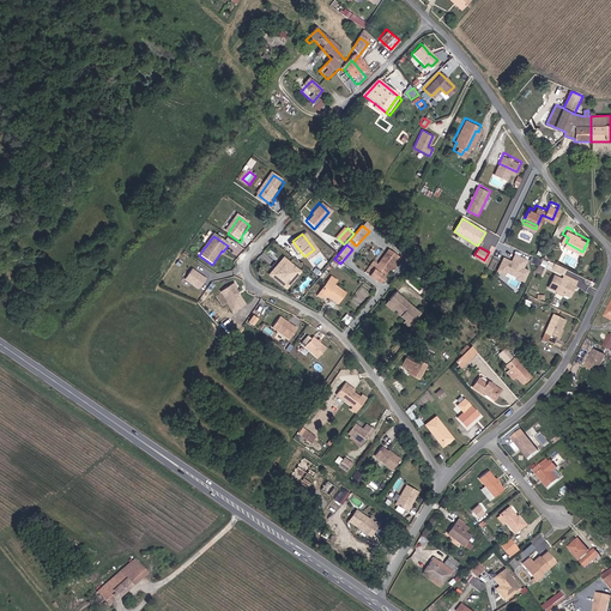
[(316,253),(314,249),(304,256),(306,260),(316,253)]
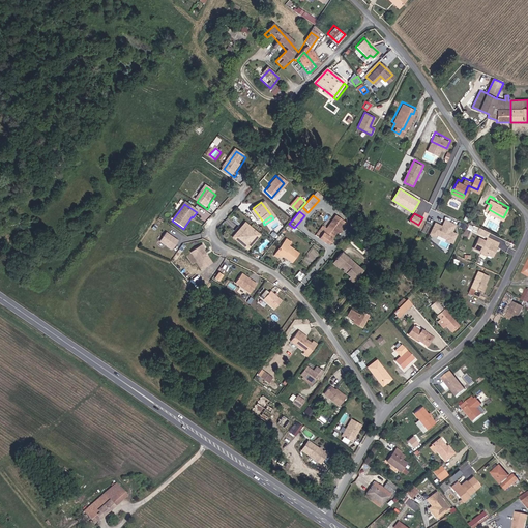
[(453,220),(447,217),(444,224),(444,225),(450,227),(453,220)]
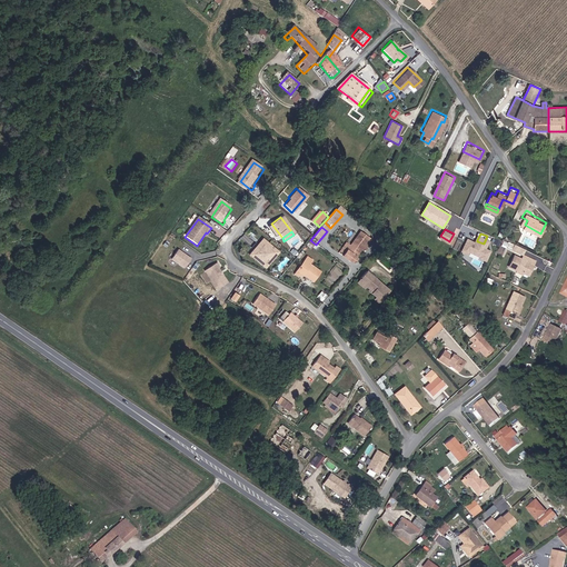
[(477,240),(469,237),(465,249),(470,251),(471,249),(483,254),(481,255),(488,257),(493,248),(487,246),(490,238),(487,236),(484,244),(477,241),(477,240)]
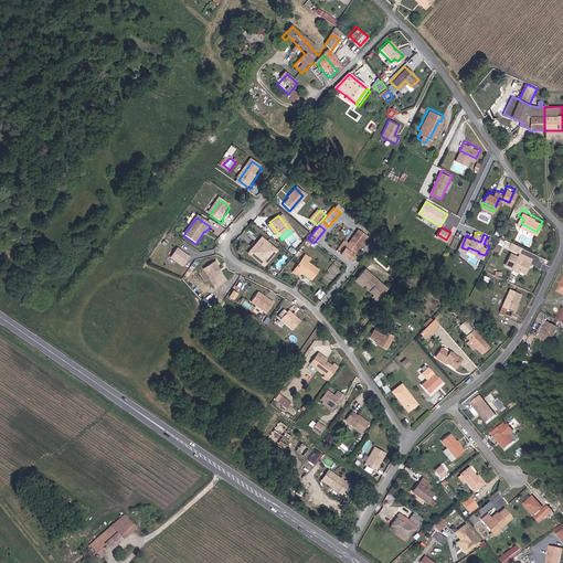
[(360,245),(350,237),(335,257),(344,265),(354,252),(360,245)]
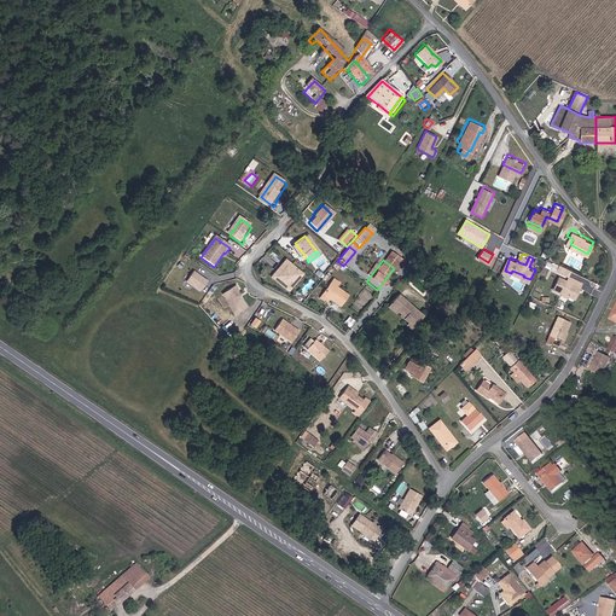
[(564,273),(567,268),(556,262),(553,267),(564,273)]
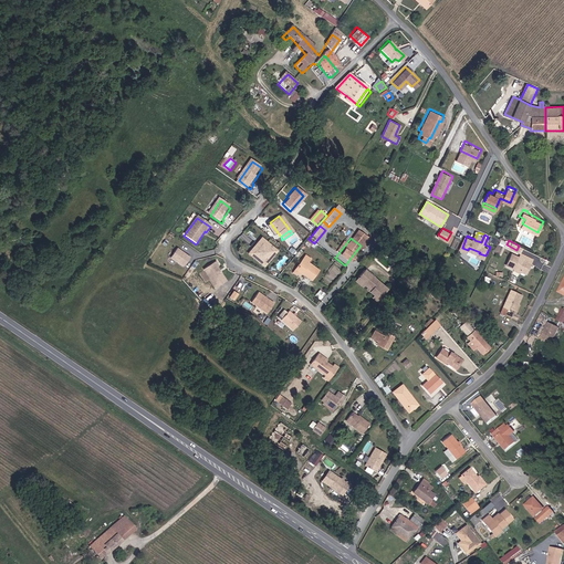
[(274,252),(267,244),(260,251),(263,254),(261,257),(259,253),(252,261),(261,268),(265,262),(262,260),(267,254),(270,258),(274,252)]
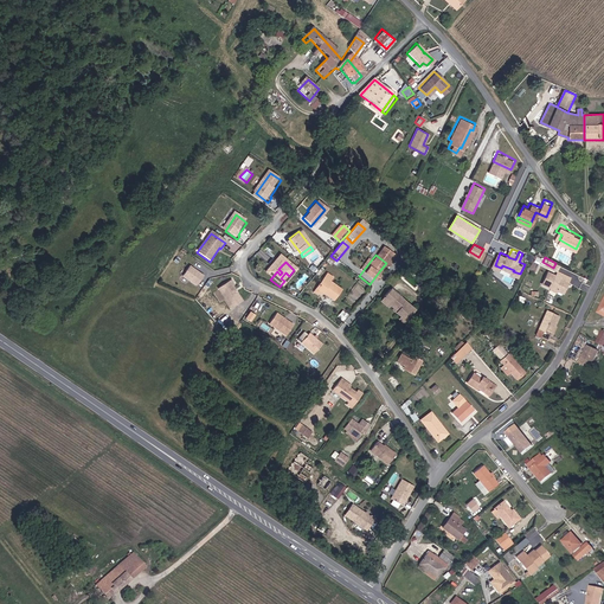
[(201,277),(188,267),(181,277),(194,287),(201,277)]
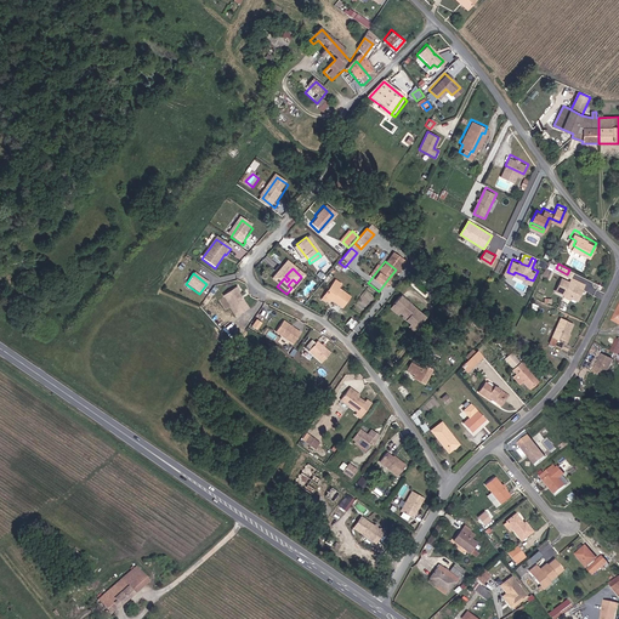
[(585,284),(574,279),(572,284),(568,282),(561,279),(556,290),(564,294),(566,290),(571,293),(569,296),(577,300),(580,295),(579,290),(580,288),(583,289),(585,284)]
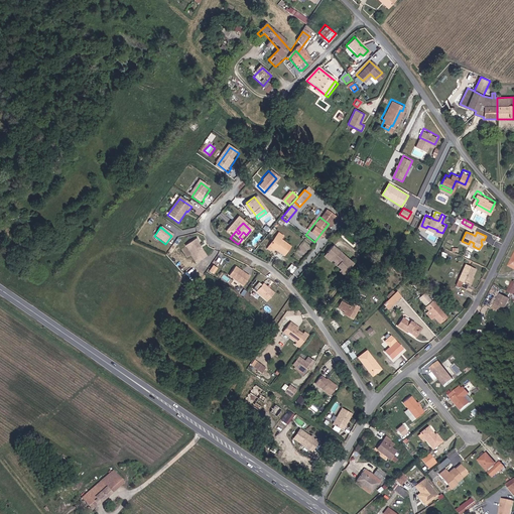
[(205,257),(196,244),(197,243),(195,240),(183,247),(196,263),(205,257)]
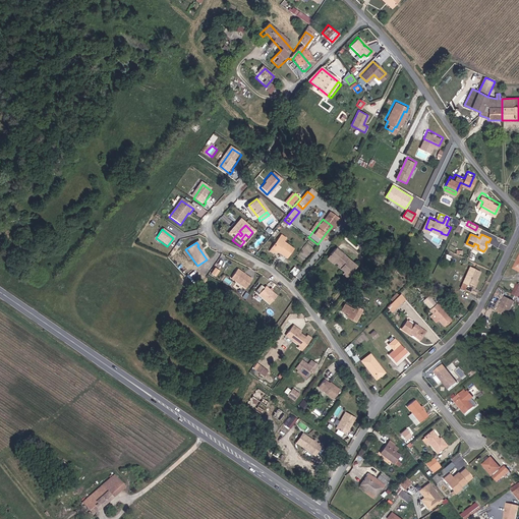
[(288,255),(279,249),(274,246),(268,255),(274,260),(283,265),(288,255)]
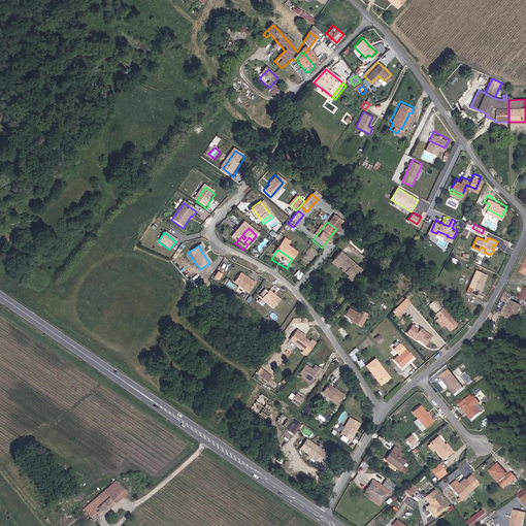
[(335,258),(344,264),(346,262),(337,256),(335,258)]
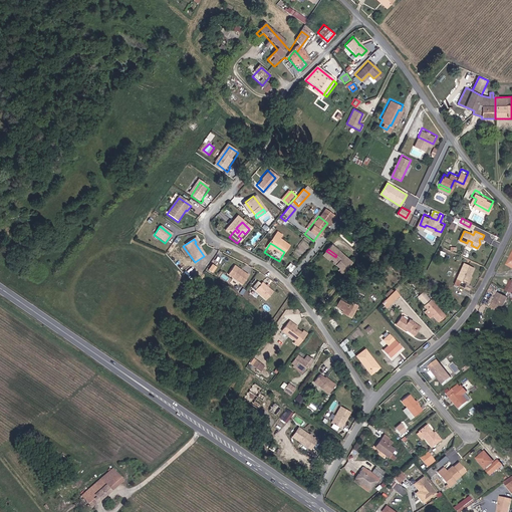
[(348,266),(335,257),(326,251),(321,259),(328,264),(331,266),(332,266),(335,267),(332,273),(341,279),(348,266)]
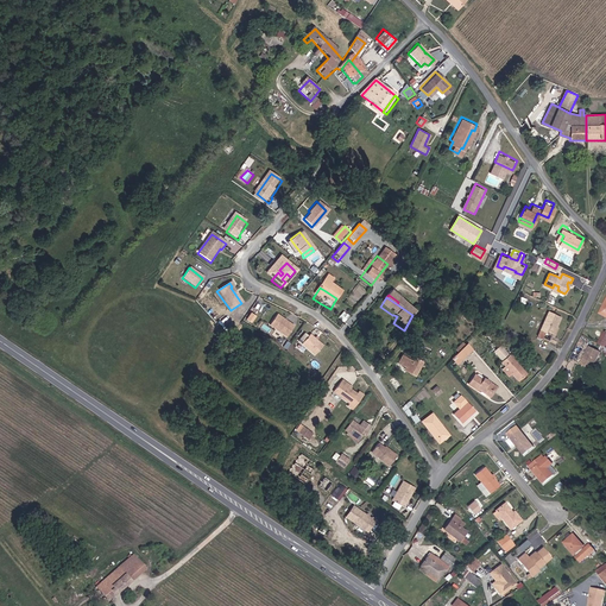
[(250,322),(256,324),(259,315),(260,315),(265,302),(262,302),(262,304),(257,302),(250,322)]
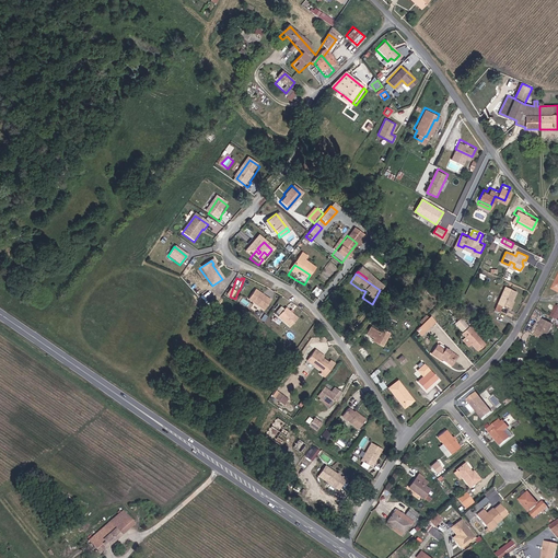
[(356,291),(358,288),(350,282),(348,286),(356,291)]
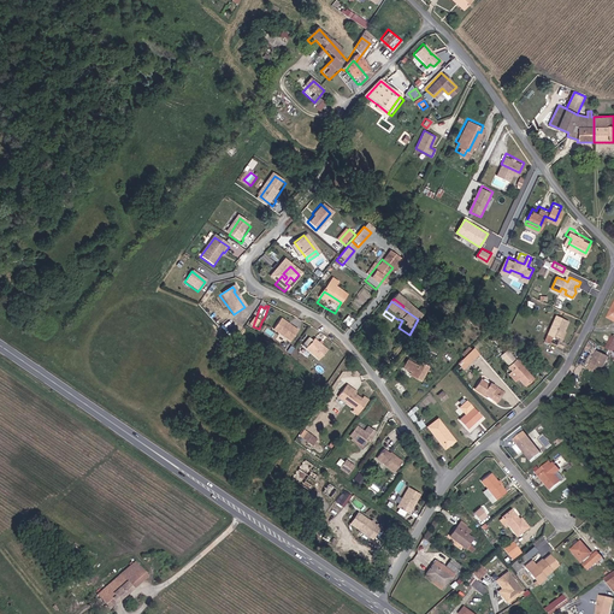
[(556,316),(551,325),(554,326),(549,335),(560,340),(565,331),(570,322),(556,316)]
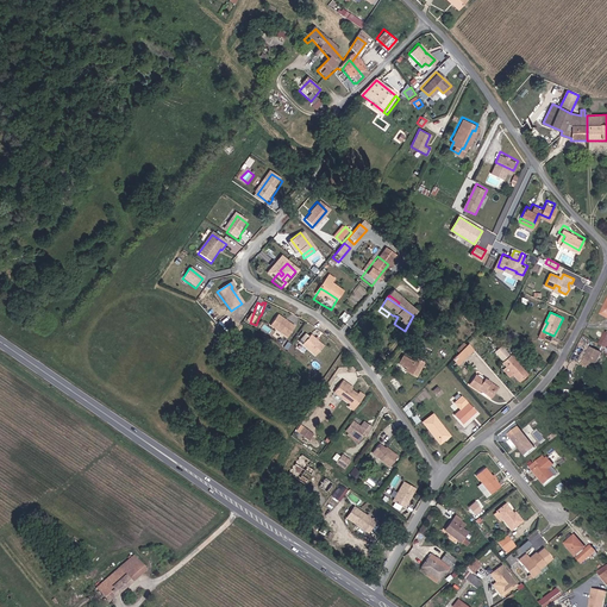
[(286,338),(293,327),(276,315),(269,326),(286,338)]
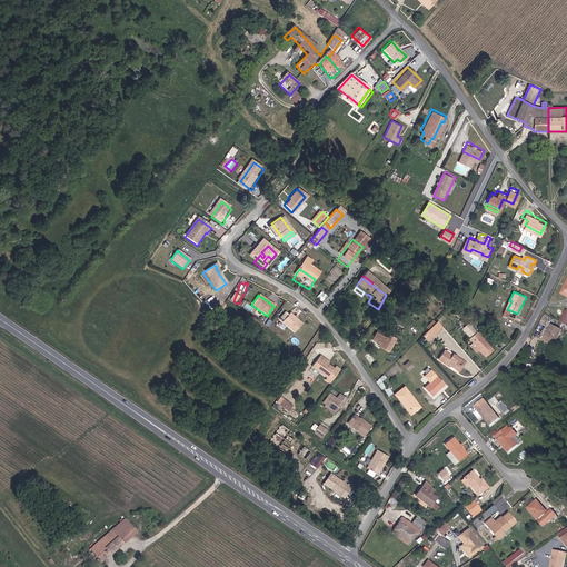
[(566,308),(560,306),(556,317),(561,320),(566,310),(566,308)]
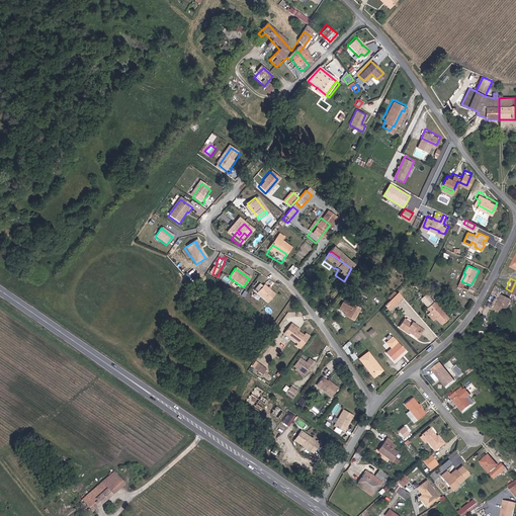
[(273,296),(262,287),(260,288),(258,286),(253,291),(256,294),(255,295),(267,305),(273,296)]
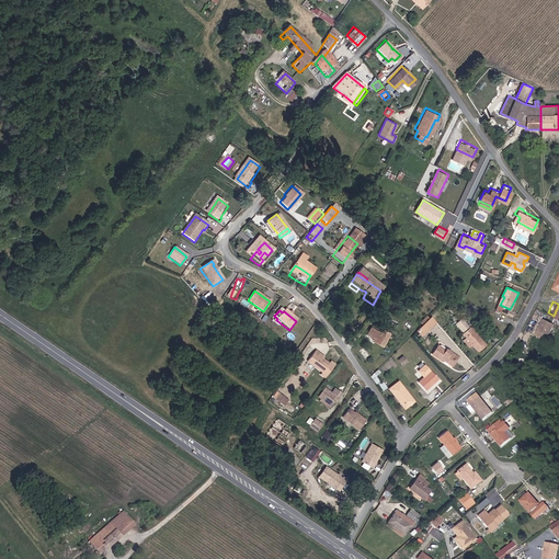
[(425,332),(436,321),(431,316),(420,327),(425,332)]
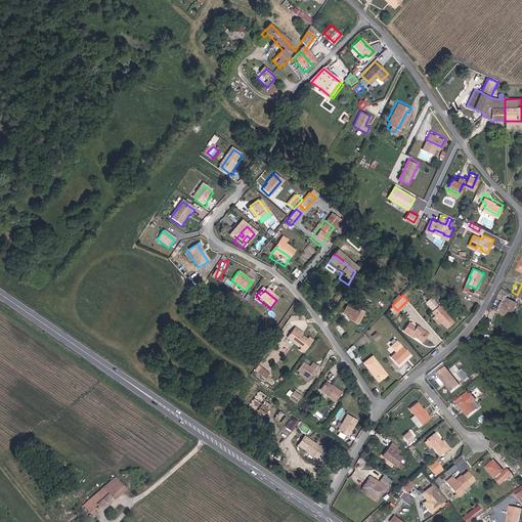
[(453,320),(438,305),(437,305),(430,297),(425,302),(432,310),(431,311),(435,314),(432,317),(438,323),(441,321),(446,328),(453,320)]
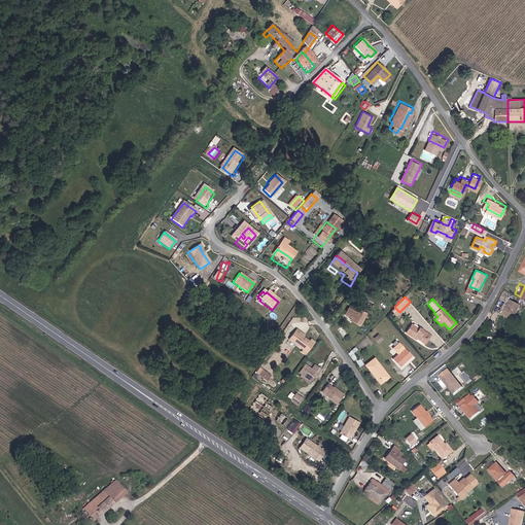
[(522,305),(512,299),(503,312),(513,318),(522,305)]
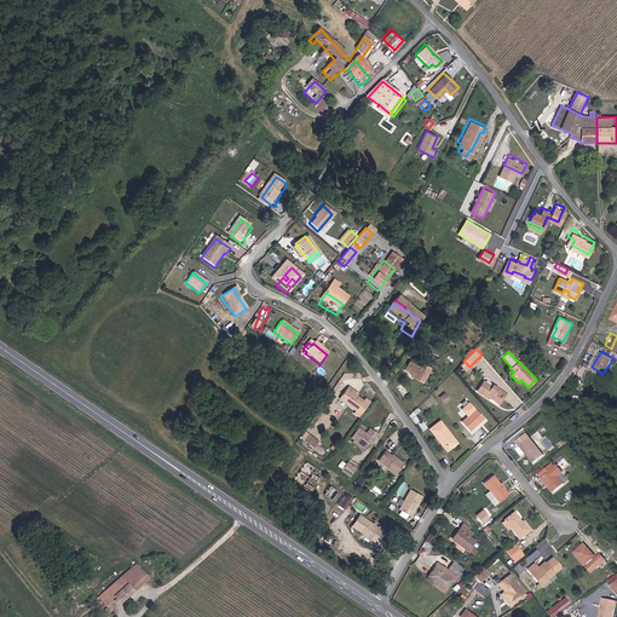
[(432,363),(424,359),(421,364),(420,368),(409,364),(405,372),(415,376),(415,380),(422,384),(432,363)]
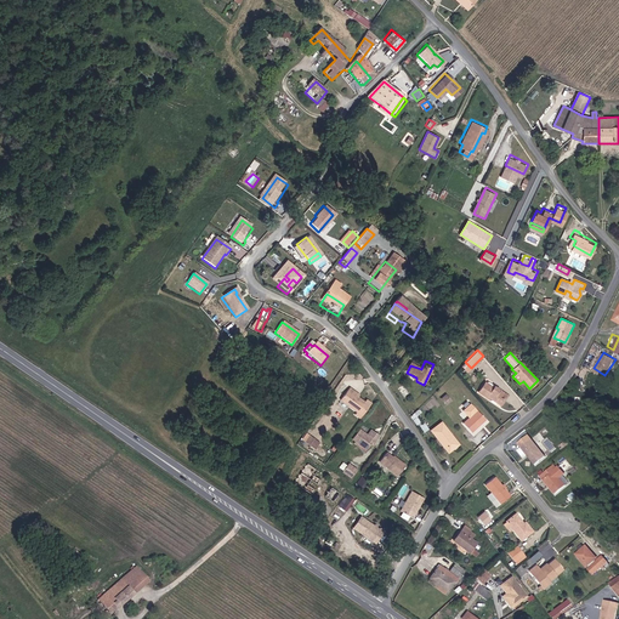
[(486,384),(481,395),(490,401),(492,398),(501,404),(504,398),(506,401),(509,393),(497,387),(497,388),(486,384)]
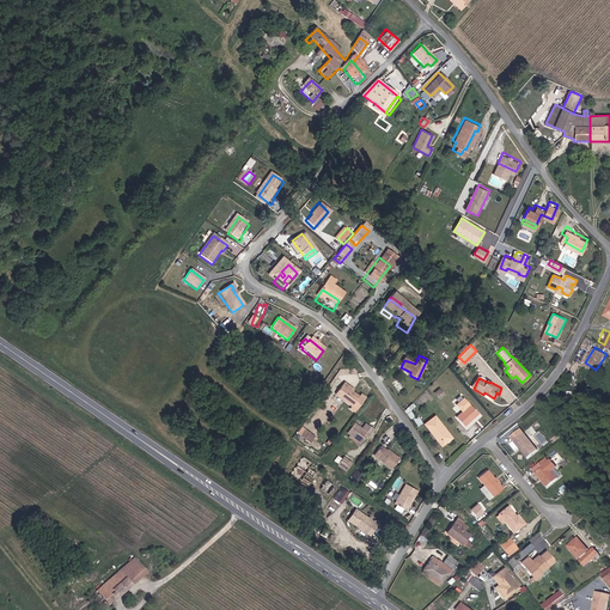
[(345,382),(336,394),(353,407),(349,410),(354,414),(366,400),(361,396),(360,397),(348,388),(349,385),(345,382)]
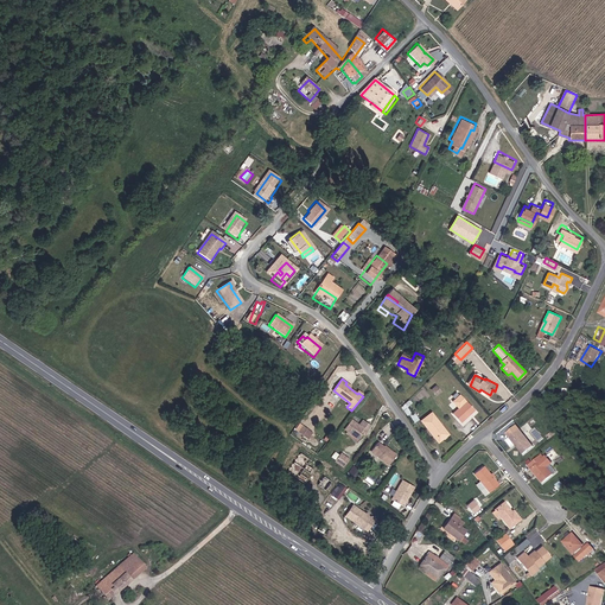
[(437,395),(441,390),(435,384),(432,389),(437,395)]
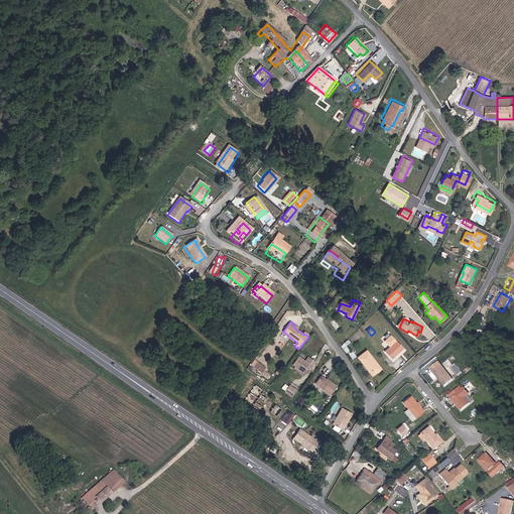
[(404,347),(396,340),(385,352),(393,359),(404,347)]
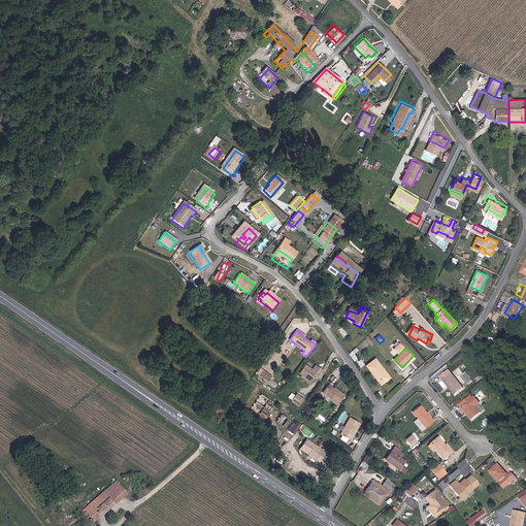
[(368,365),(384,384),(393,376),(377,358),(368,365)]
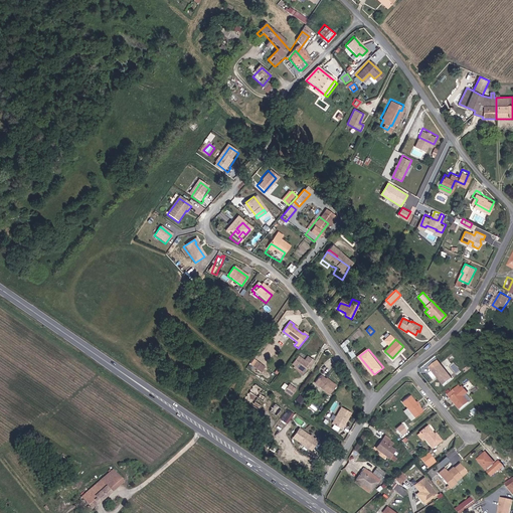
[(309,370),(315,362),(310,358),(306,362),(305,361),(299,356),(293,364),(295,366),(294,368),(297,370),(299,373),(301,371),(304,373),(308,369),(309,370)]
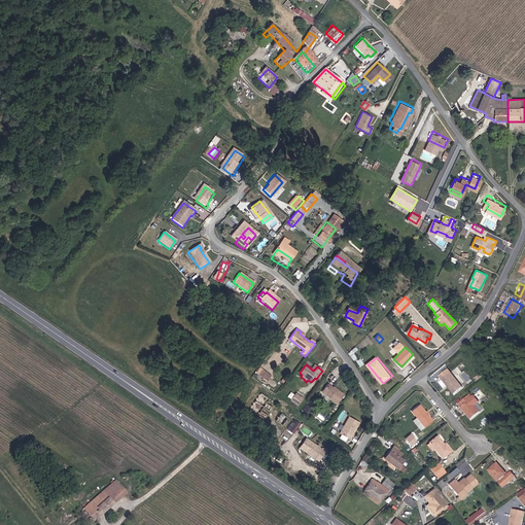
[(263,368),(257,374),(263,378),(267,372),(263,368)]
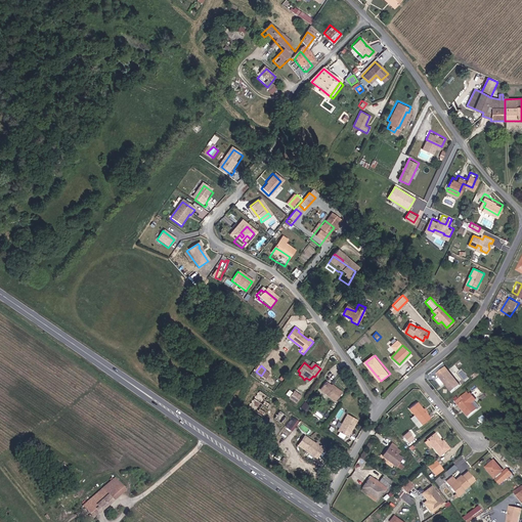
[(463,385),(448,366),(440,374),(454,392),(463,385)]
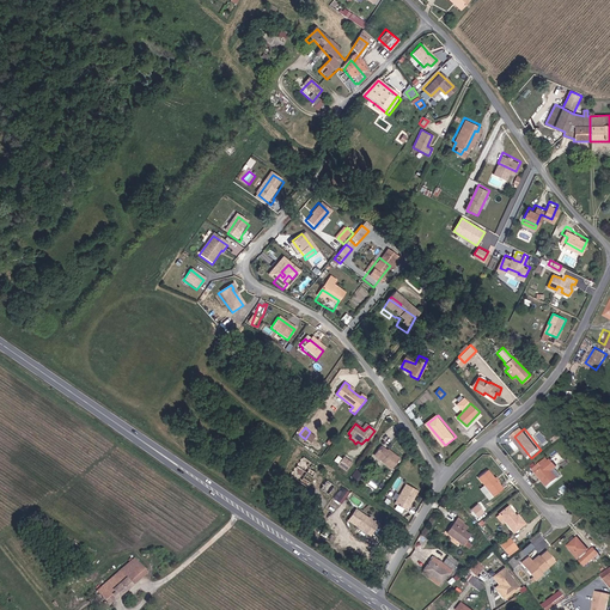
[(379,446),(373,455),(391,469),(400,459),(390,452),(389,453),(379,446)]
